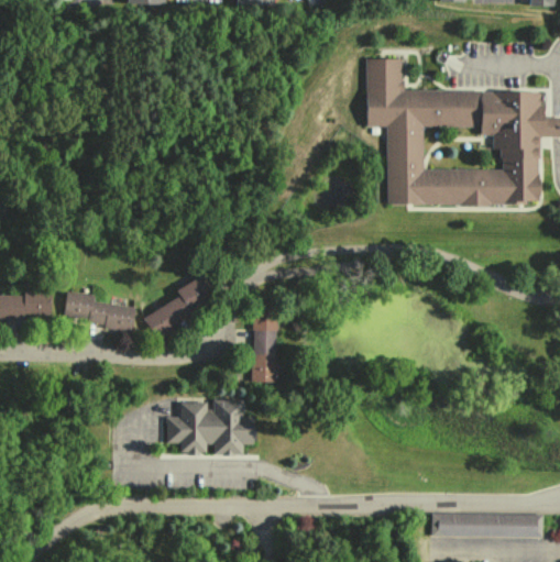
[(388,205),(539,205),(539,138),(559,138),(559,117),(542,117),(542,91),(405,91),(405,59),(369,59),(369,127),(388,127),(388,205)]
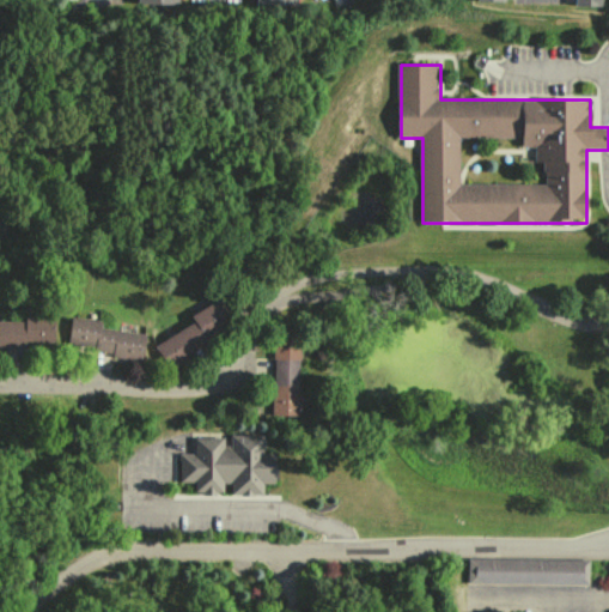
[(158,347),(172,368),(235,325),(218,300),(193,317),(195,321),(158,347)]
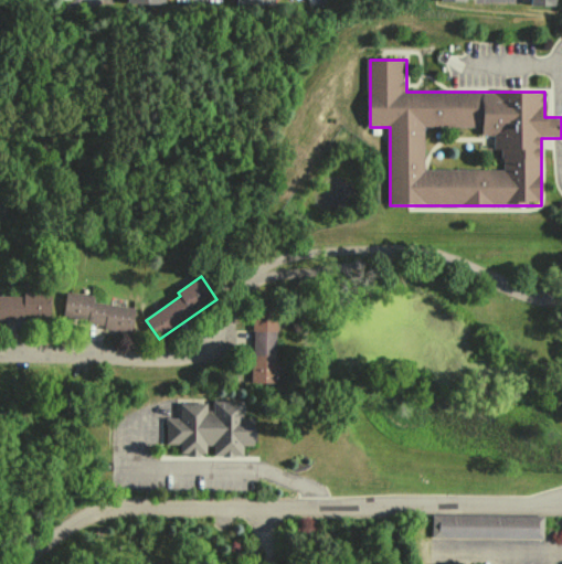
[(24,296),(0,296),(0,320),(25,321),(25,316),(52,316),(52,291),(24,290),(24,296)]
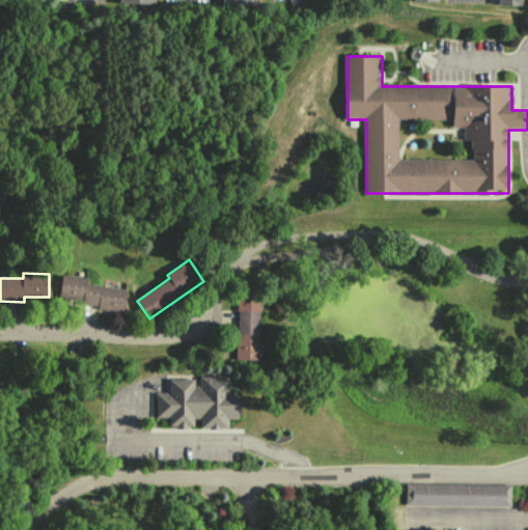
[(89,284),(90,278),(63,275),(60,302),(126,310),(128,289),(89,284)]
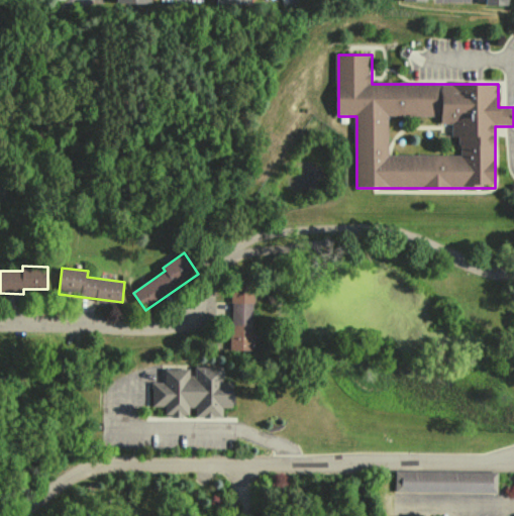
[(253,351),(254,279),(232,279),(231,350),(253,351)]
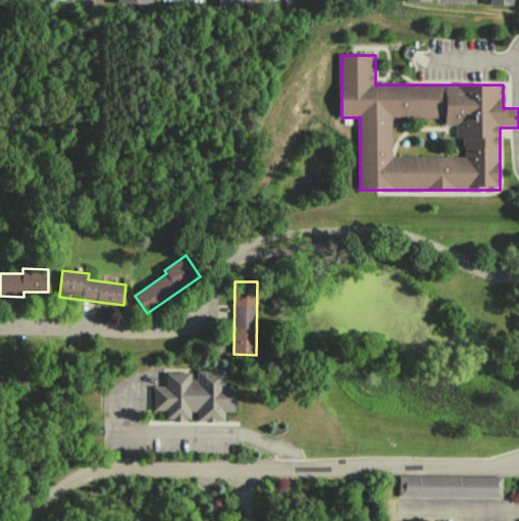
[(166,371),(166,386),(155,386),(155,411),(167,411),(167,421),(193,420),(193,412),(198,412),(199,422),(225,422),(225,412),(237,412),(236,386),(225,386),(225,370),(198,370),(198,379),(193,380),(193,371),(166,371)]
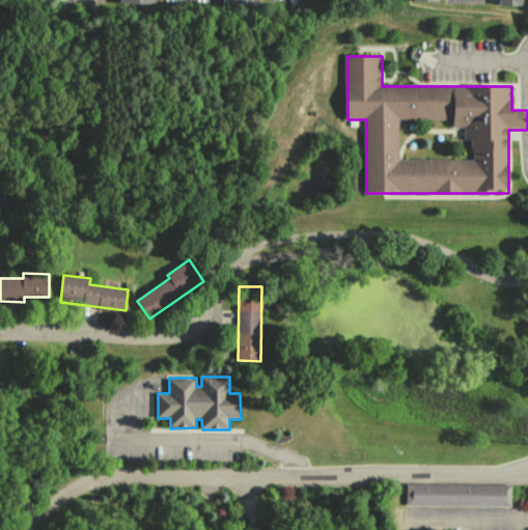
[(407,505),(512,507),(512,484),(408,483),(407,505)]
